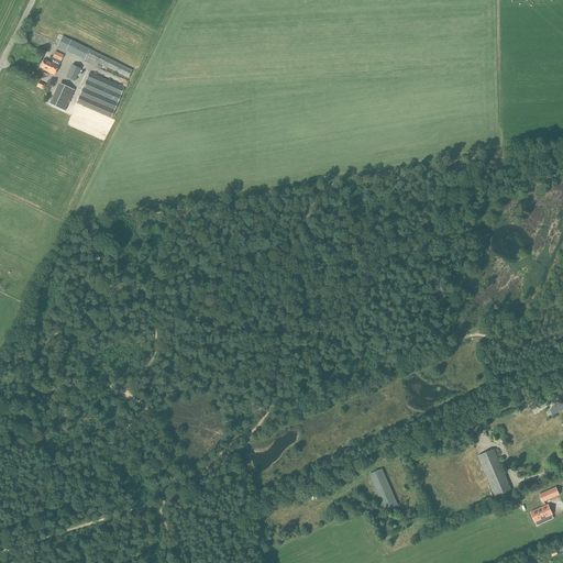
[(128,77),(132,69),(63,35),(57,46),(97,65),(98,63),(128,77)]
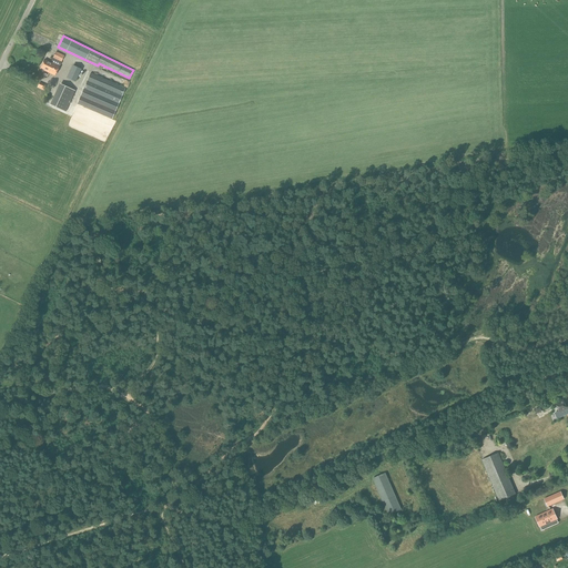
[(61,62),(64,56),(57,52),(53,58),(61,62)]
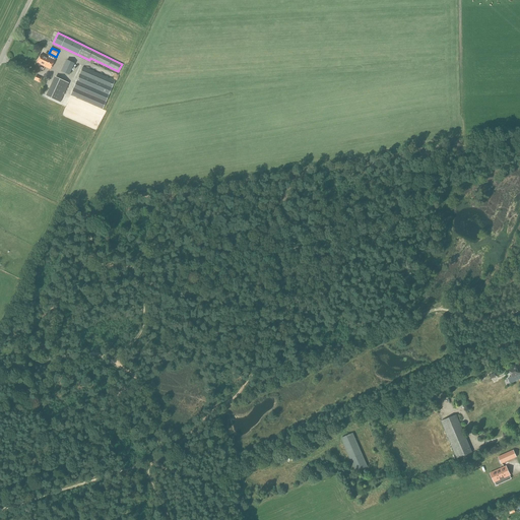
[(50,69),(54,61),(41,55),(37,62),(41,64),(40,65),(50,69)]
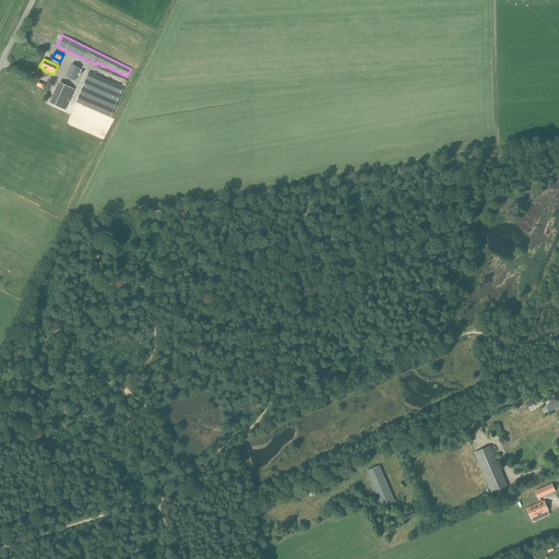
[(75,80),(81,68),(72,64),(67,75),(75,80)]
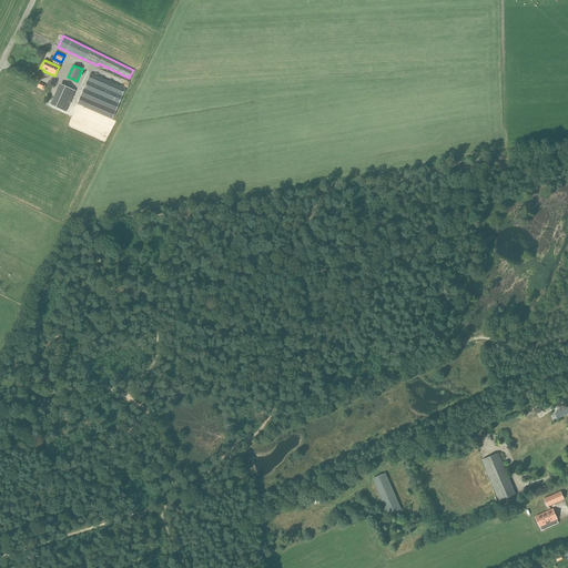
[(111,119),(124,89),(91,73),(78,103),(111,119)]
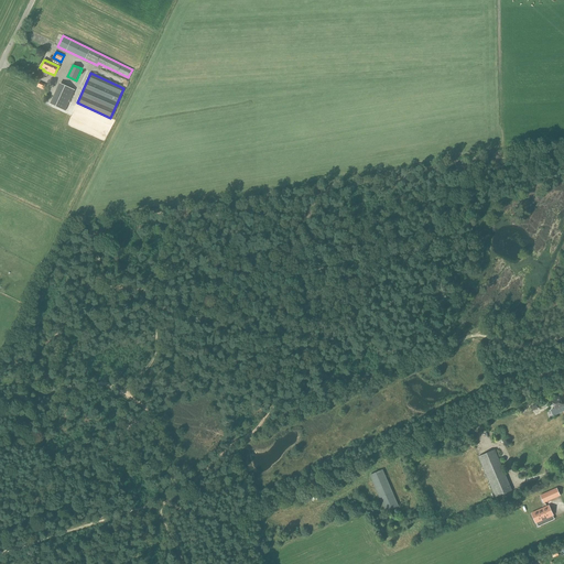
[(65,110),(74,89),(60,83),(51,102),(65,110)]
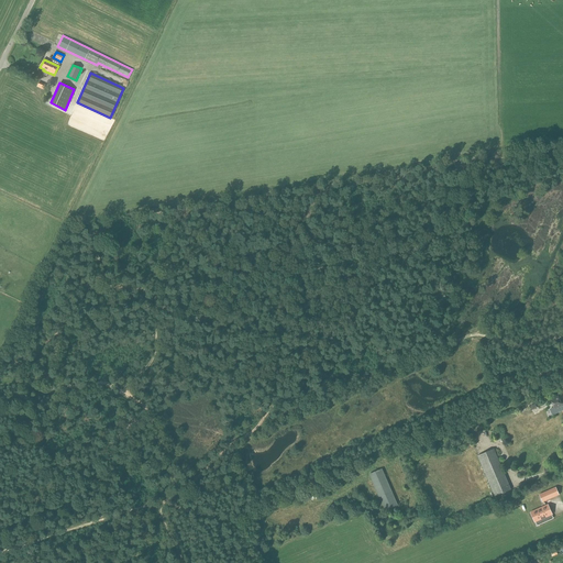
[(562,406),(562,407),(562,406),(562,404),(560,396),(550,399),(554,409),(562,406)]
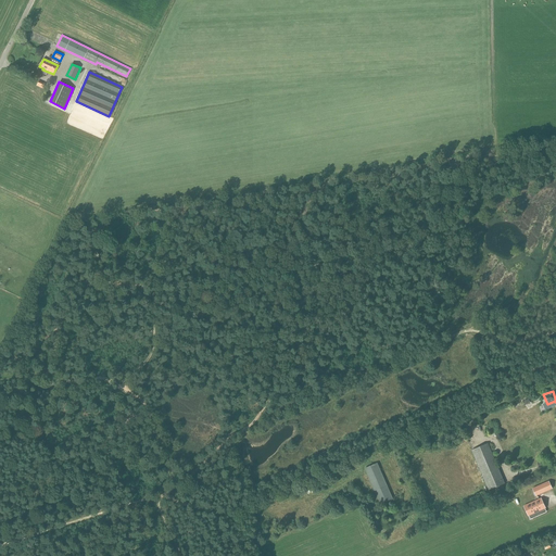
[(505,483),(488,443),(472,450),(489,490),(505,483)]
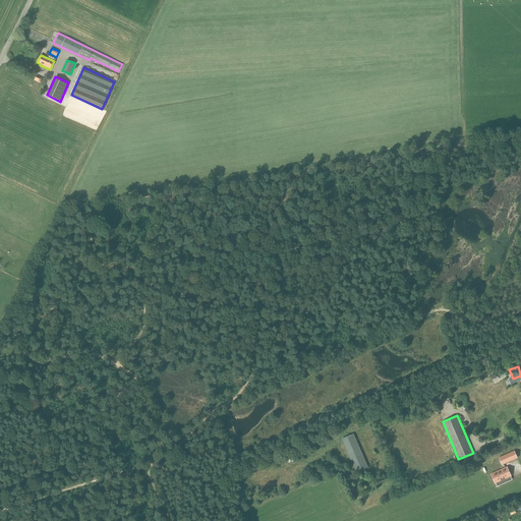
[(342,439),(356,472),(367,467),(353,433),(342,439)]
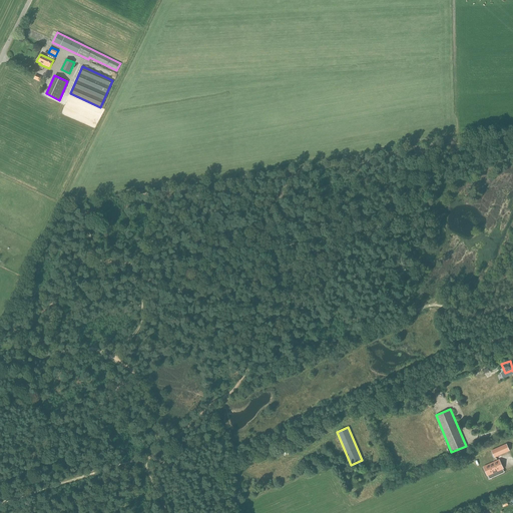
[(492,451),(495,458),(498,456),(509,451),(506,444),(495,449),(492,451)]
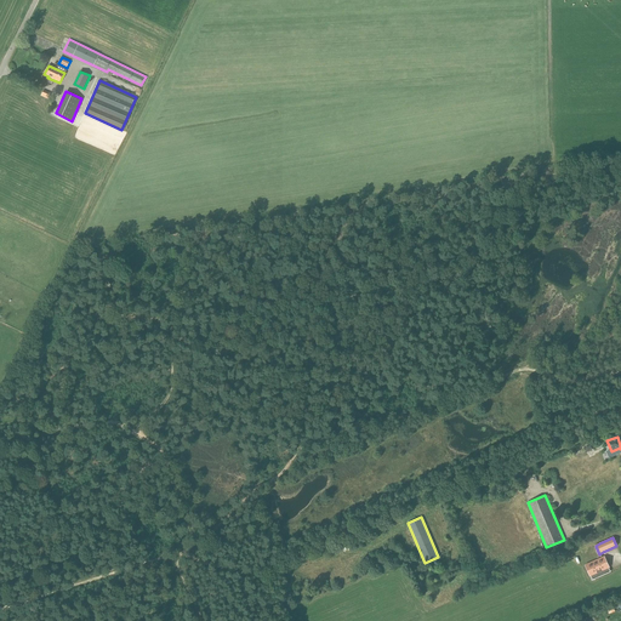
[(607,568),(608,567),(604,558),(586,567),(591,575),(592,574),(593,577),(608,570),(607,568)]
